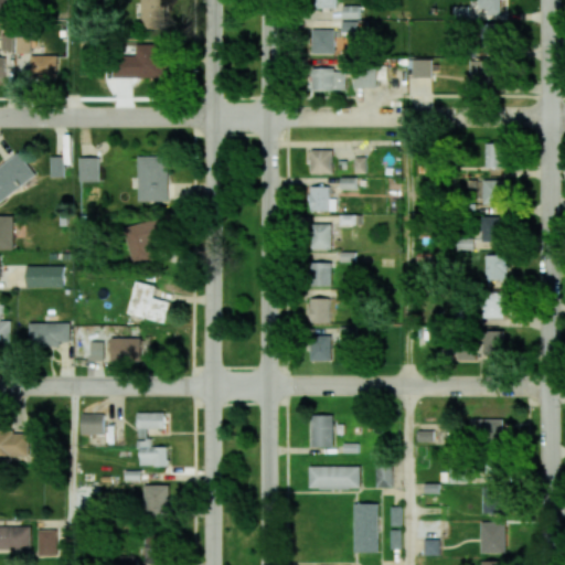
[(0,0),(0,17),(8,17),(8,1),(34,0),(0,0)]
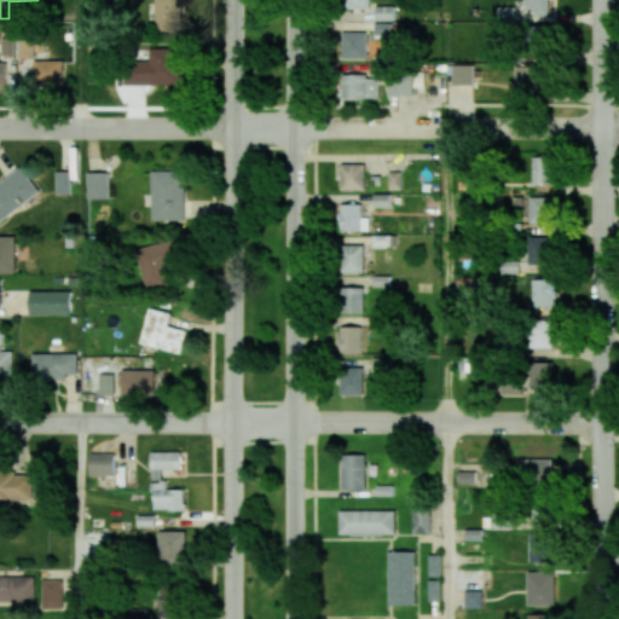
[(154,0),(155,32),(178,30),(177,0),(154,0)]
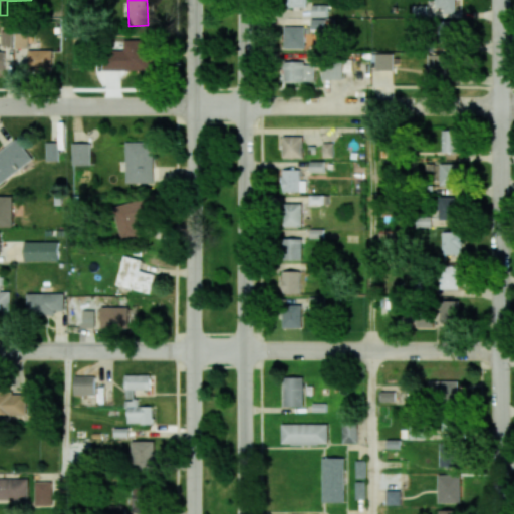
[(455,0),(435,0),(435,8),(443,8),(443,13),(455,13),(455,0)]
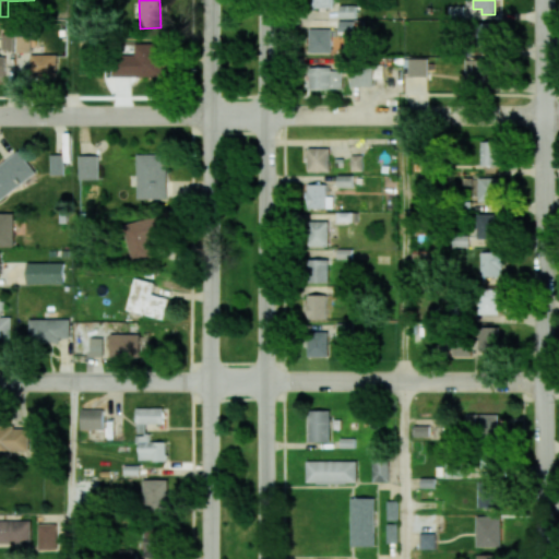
[(355,6),(339,6),(339,18),(355,18),(355,6)]
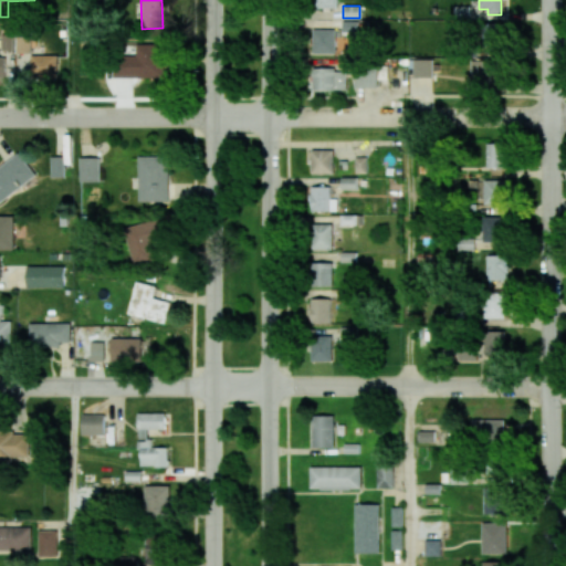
[(470,7),(453,7),(453,19),(470,19),(470,7)]
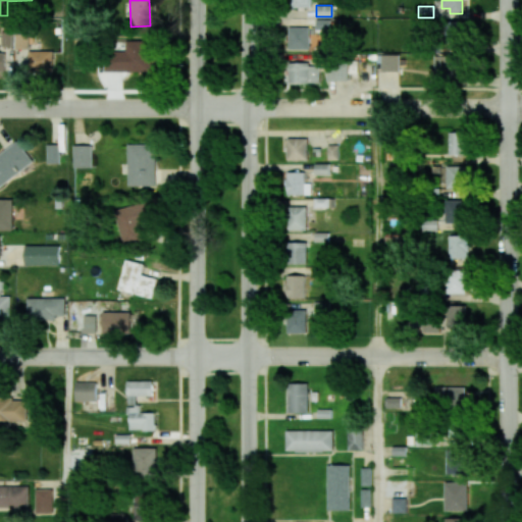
[(463,22),(447,22),(447,41),(464,40),(463,22)]
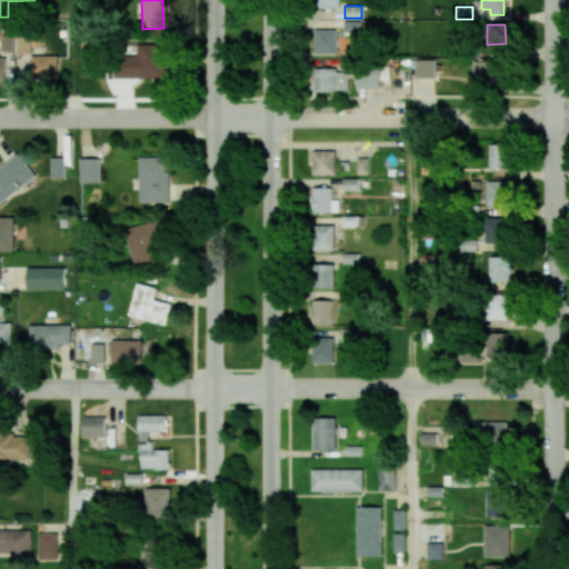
[(313,53),(337,55),(338,30),(315,30),(313,53)]
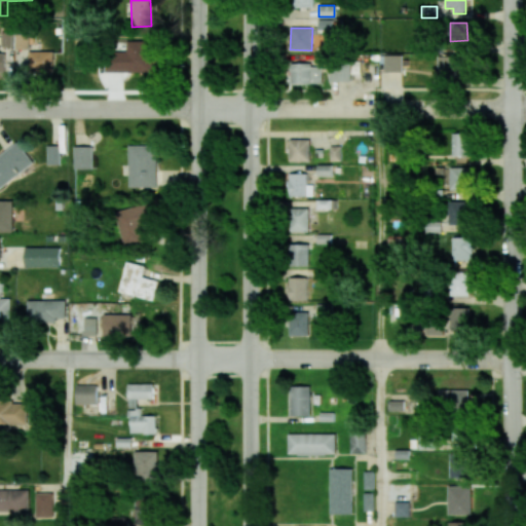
[(2,47),(12,46),(11,29),(1,29),(2,47)]
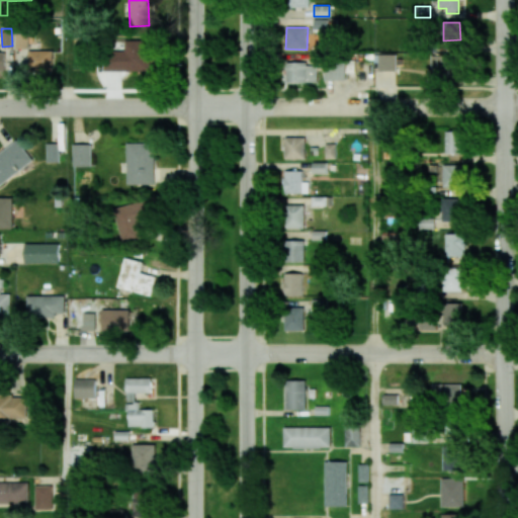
[(15,49),(28,49),(28,30),(16,30),(15,49)]
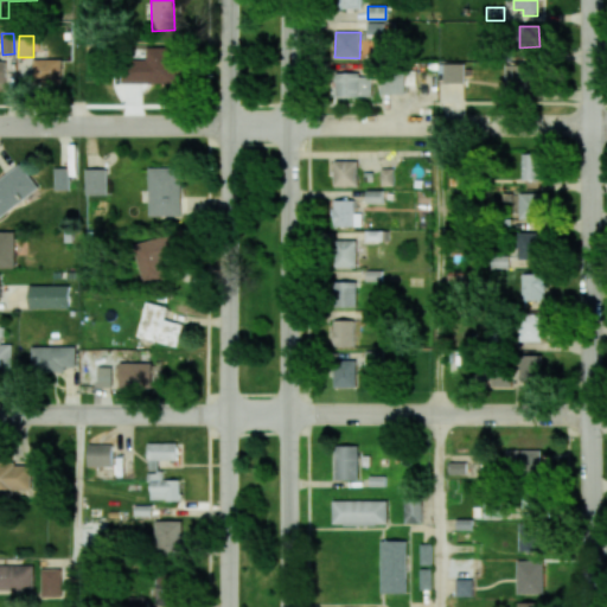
[(147,59),(122,59),(122,83),(177,83),(177,48),(147,48),(147,59)]
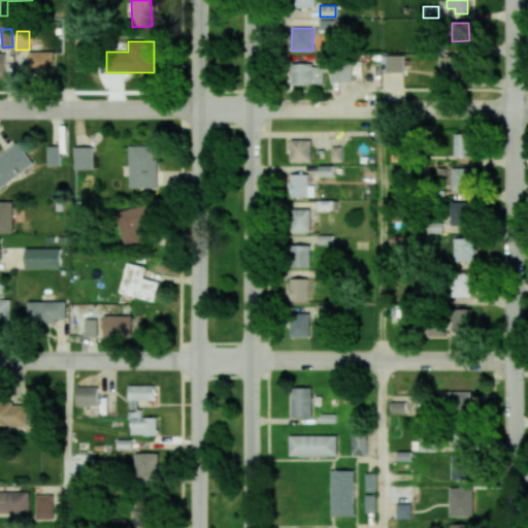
[(73,42),(72,67),(90,67),(90,42),(73,42)]
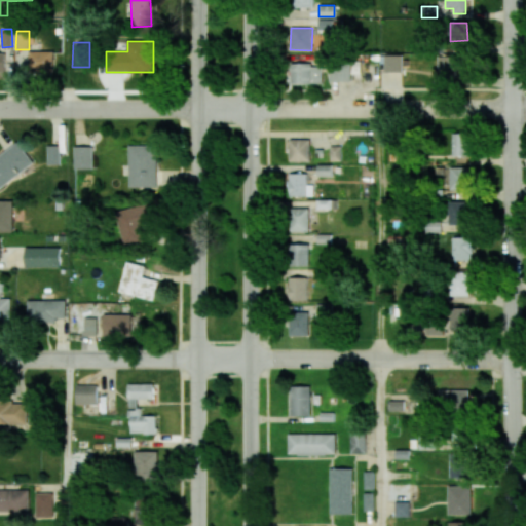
[(29,72),(53,72),(53,51),(29,50),(29,72)]
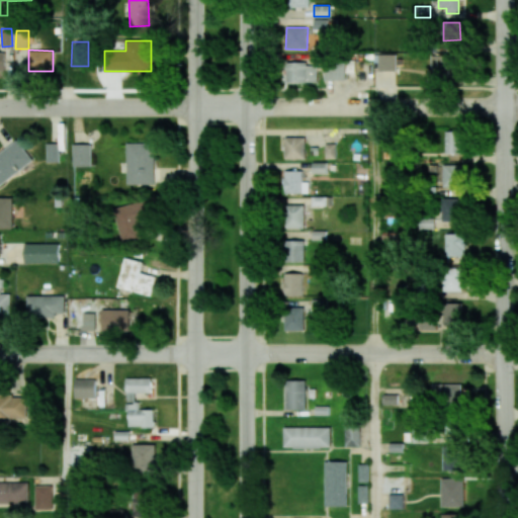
[(397,54),(378,54),(377,71),(397,71),(397,54)]
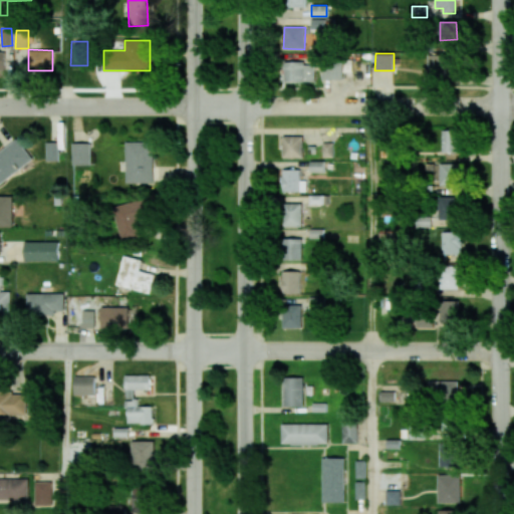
[(429,77),(456,76),(455,54),(428,55),(429,77)]
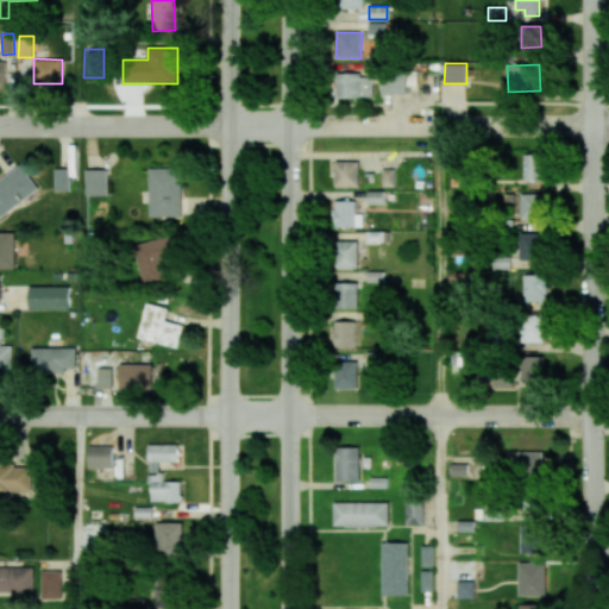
[(372,96),(372,73),(334,74),(334,96),(372,96)]
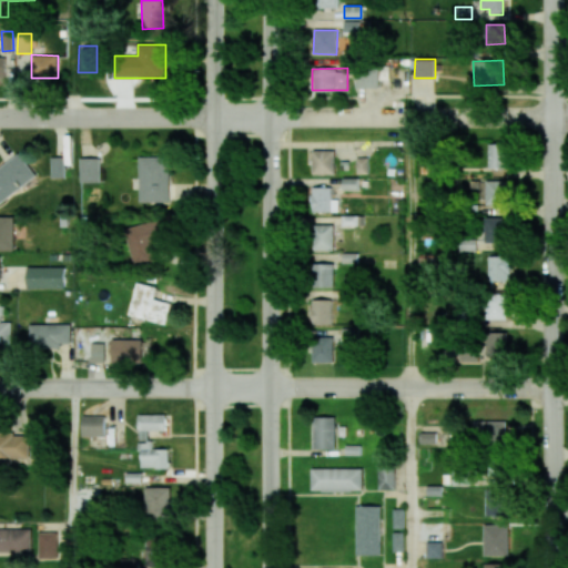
[(356,89),(381,88),(379,70),(355,70),(356,89)]
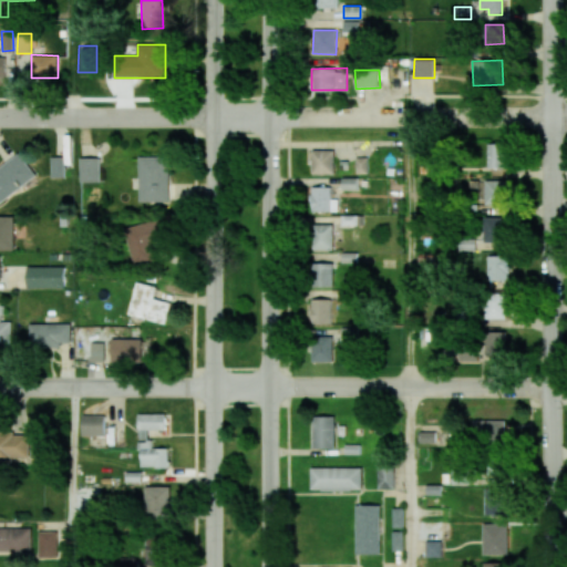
[(507,168),(508,144),(488,143),(487,167),(507,168)]
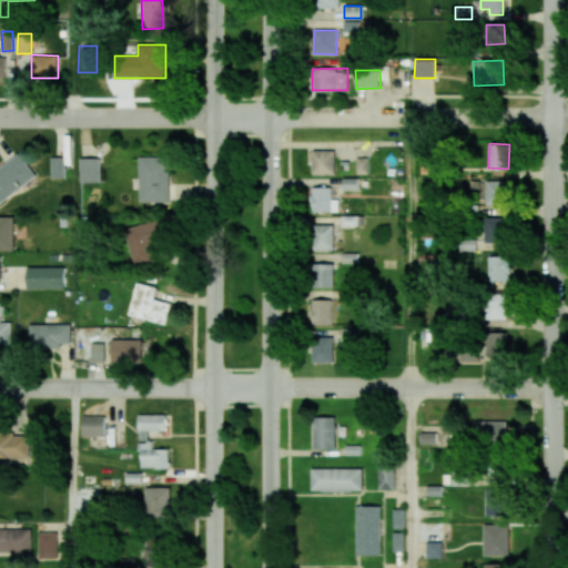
[(313,174),(335,175),(335,151),(313,151),(313,174)]
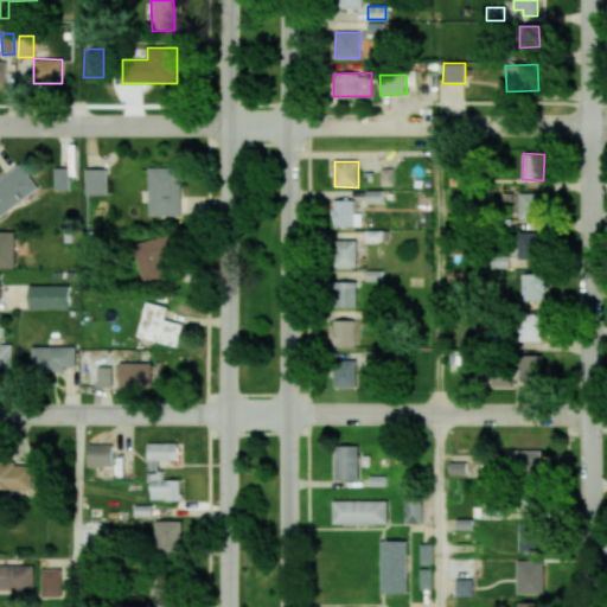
[(0,179),(0,216),(38,187),(20,165),(0,179)]
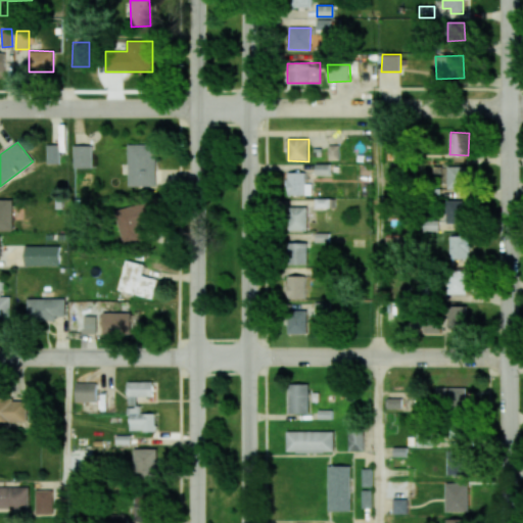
[(59,163),(59,144),(47,144),(47,163),(59,163)]
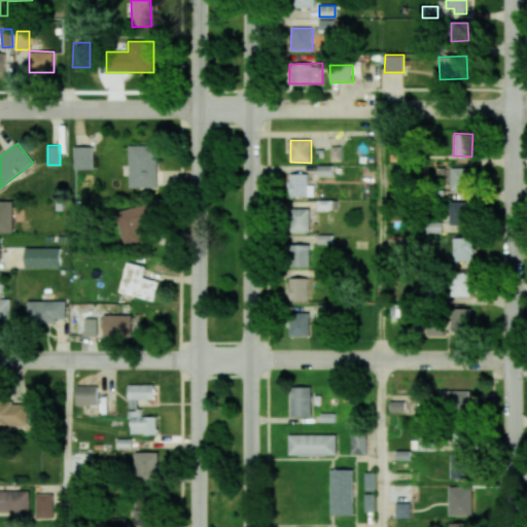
[(156,186),(156,145),(129,145),(130,187),(156,186)]
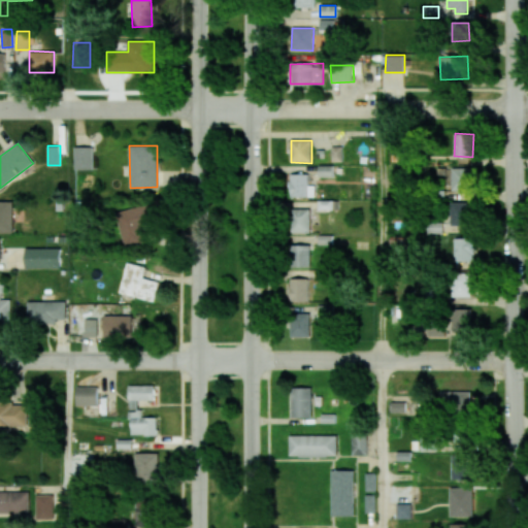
[(74,170),(94,169),(93,146),(74,147),(74,170)]
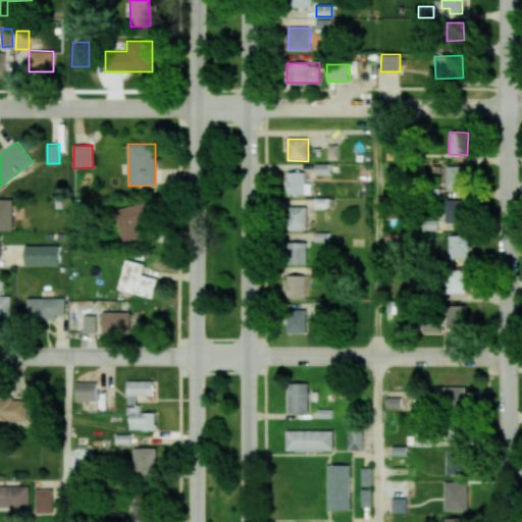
[(338,145),(327,145),(328,160),(338,160),(338,145)]
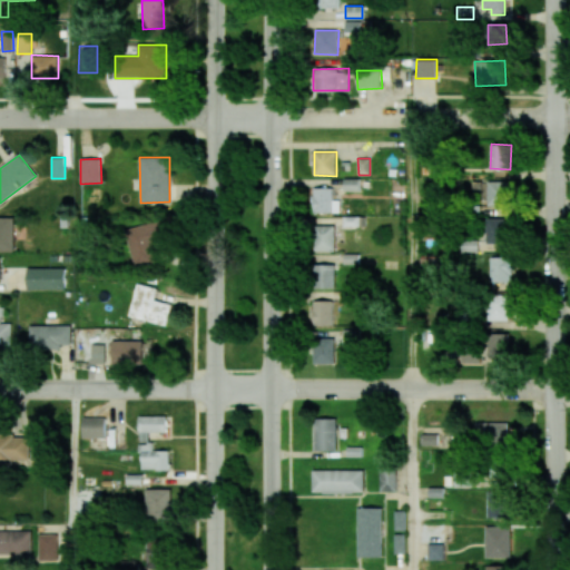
[(344,192),(360,192),(360,179),(344,179),(344,192)]
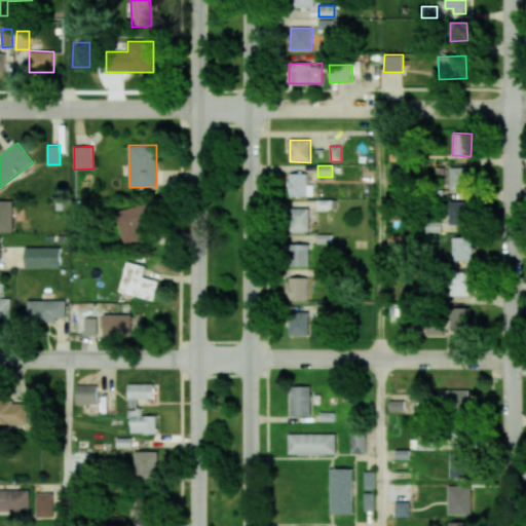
[(471,167),(450,167),(450,190),(472,189),(471,167)]
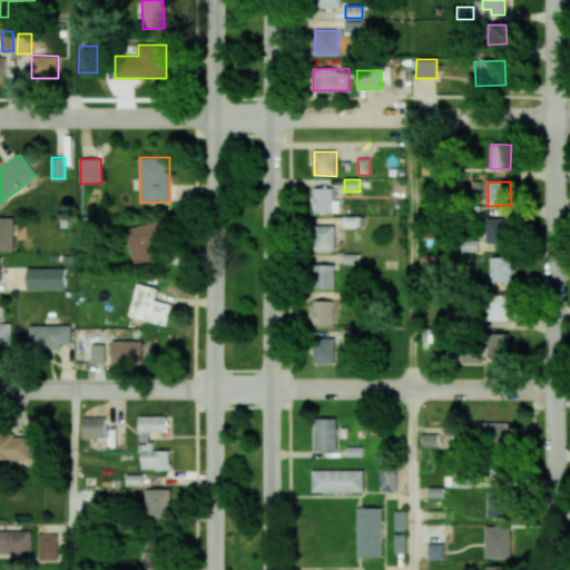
[(340,213),(340,200),(333,200),(333,188),(313,188),(314,213),(340,213)]
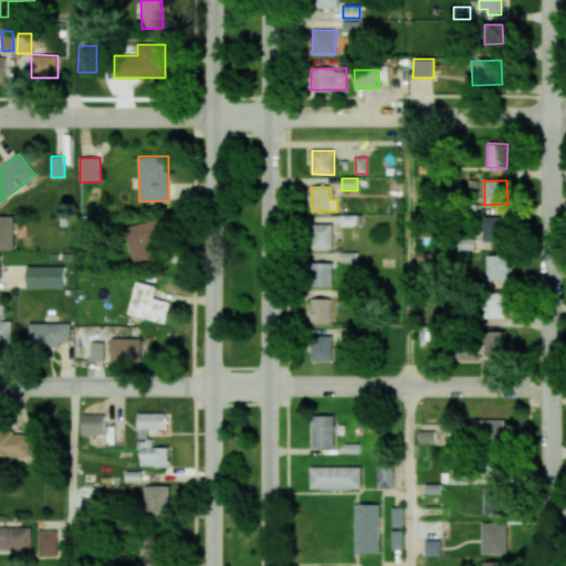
[(13,216),(0,216),(0,249),(13,250),(13,216)]
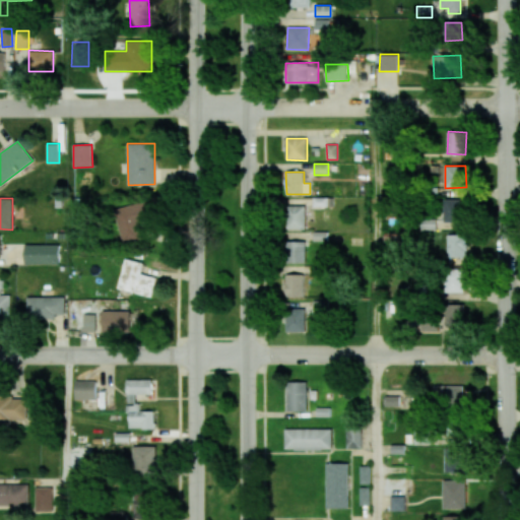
[(463,199),(443,200),(443,221),(464,221),(463,199)]
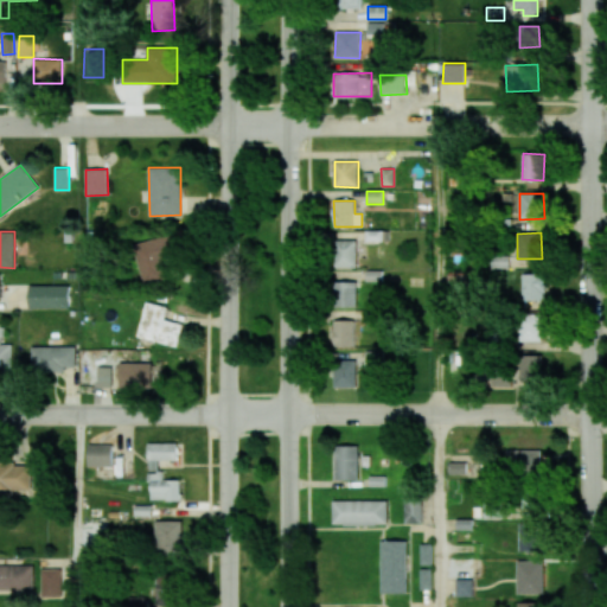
[(133,243),(141,283),(166,279),(163,260),(180,257),(176,235),(133,243)]
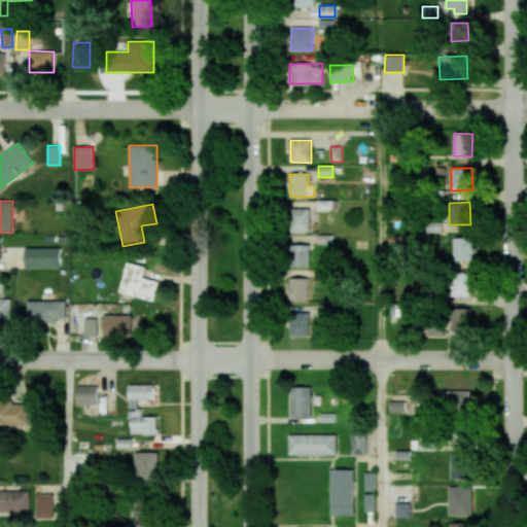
[(289,233),(309,232),(309,209),(289,209),(289,233)]
